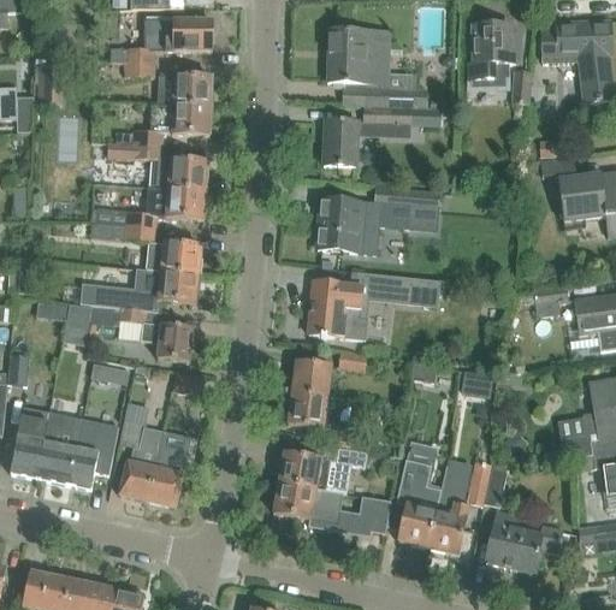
[(0,0),(0,10),(7,10),(17,10),(16,0),(0,0)]
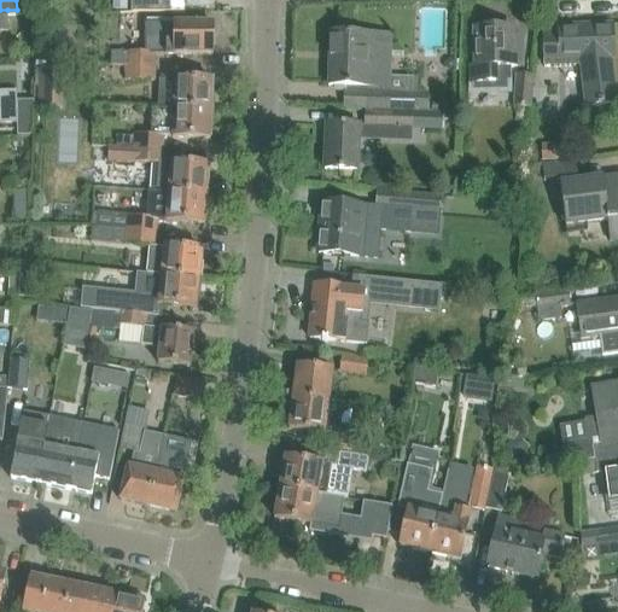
[(176,15),(144,13),(144,47),(155,48),(155,50),(174,50),(213,50),(213,36),(215,36),(215,22),(213,22),(213,19),(176,19),(176,15)]
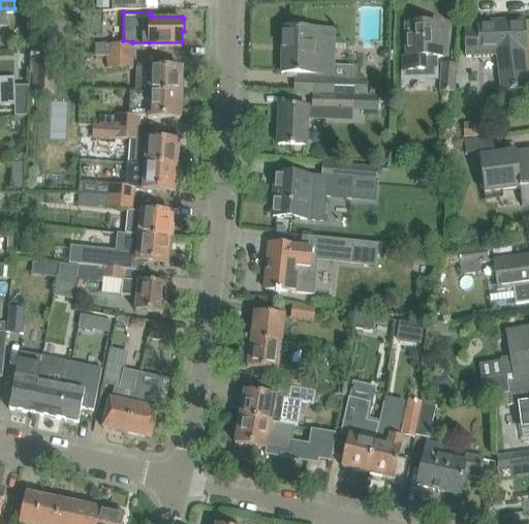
[(407,53),(403,53),(404,67),(405,73),(435,73),(435,65),(438,65),(438,53),(445,53),(445,48),(439,48),(438,20),(430,20),(430,17),(414,17),(414,21),(406,21),(407,53)]
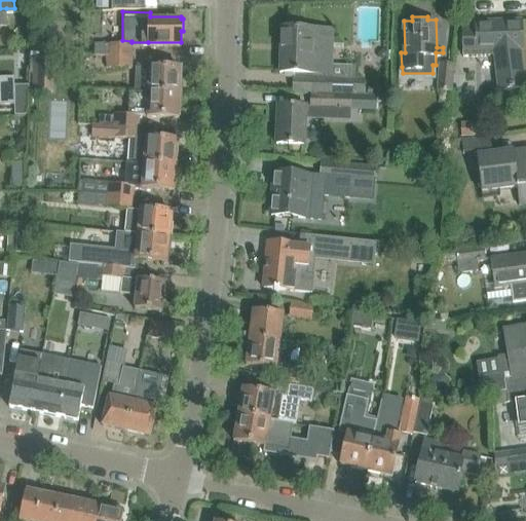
[(476,24),(462,24),(463,53),(493,52),(496,75),(498,86),(524,83),(519,46),(522,46),(523,19),(476,19),(476,24)]
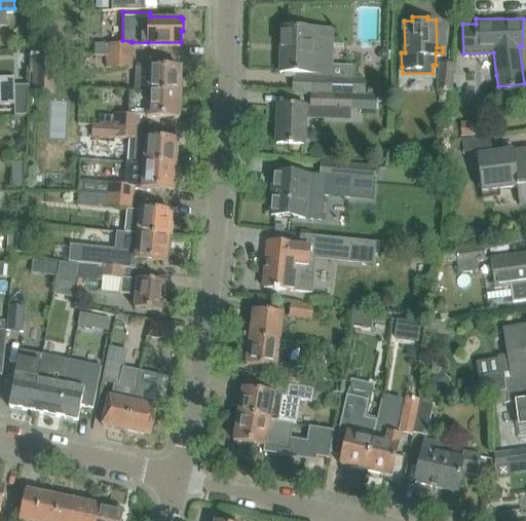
[(332,60),(332,43),(333,26),(280,24),(279,69),(310,70),(309,87),(361,88),(362,74),(355,74),(357,61),(332,60)]
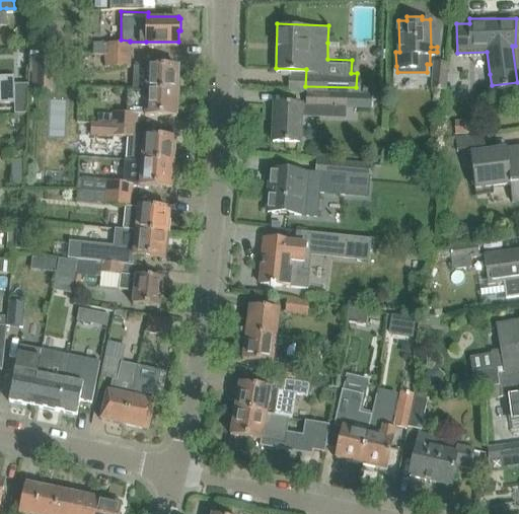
[(105,52),(130,52),(130,42),(130,41),(121,40),(93,40),(92,51),(105,52)]
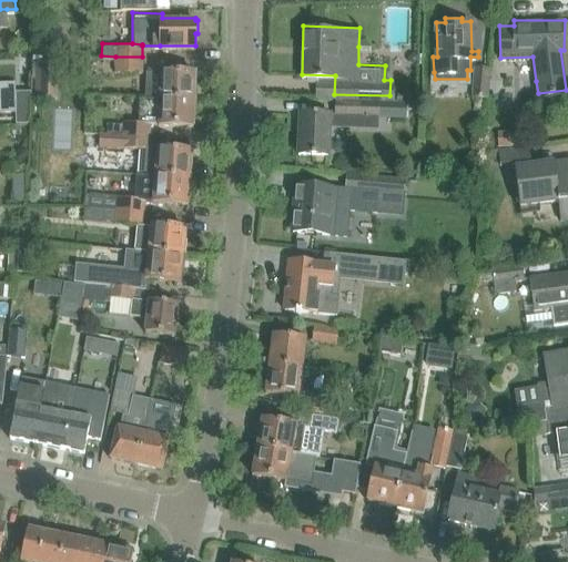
[(142,70),(142,57),(115,57),(114,69),(142,70)]
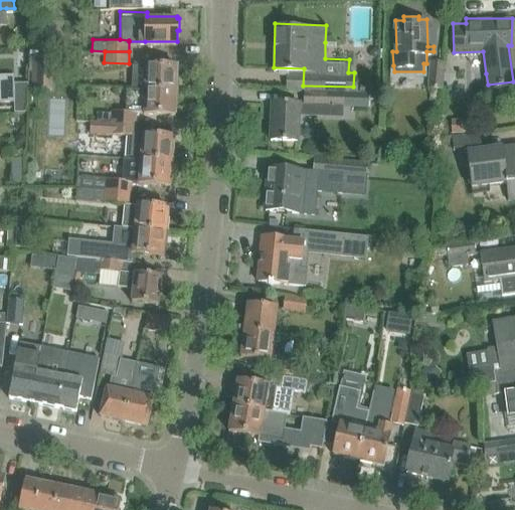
[(443,60),(430,60),(431,87),(444,87),(443,60)]
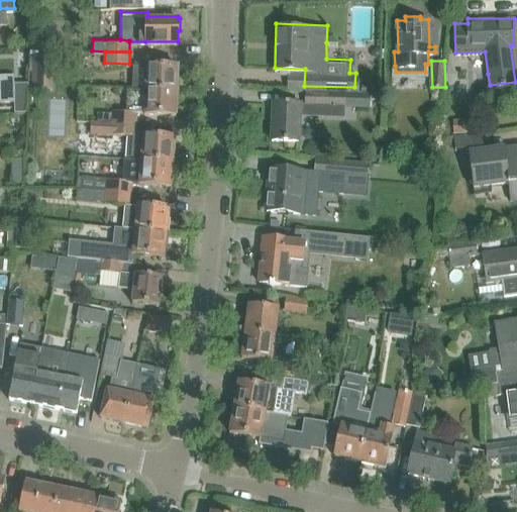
[(177,88),(178,64),(131,63),(131,86),(131,87),(177,88)]
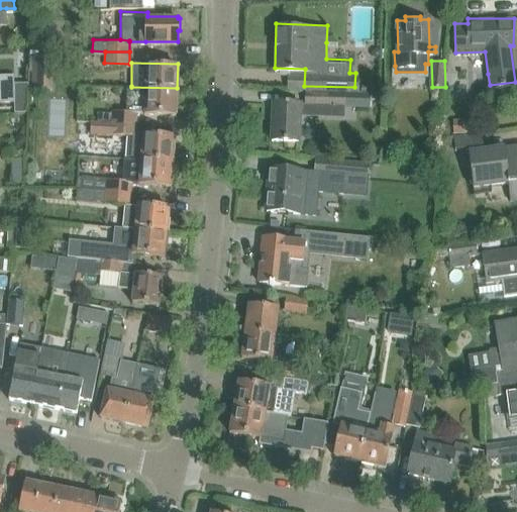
[(0,72),(0,99),(14,98),(14,83),(14,72),(0,72)]
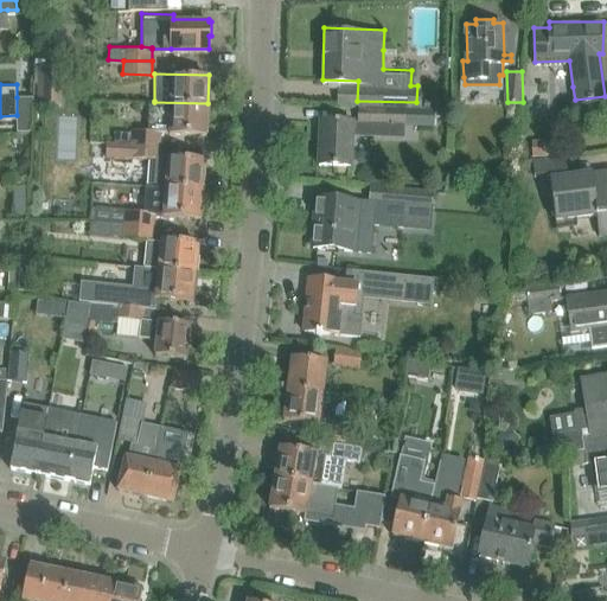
[(32,96),(17,97),(17,115),(17,128),(31,128),(32,96)]
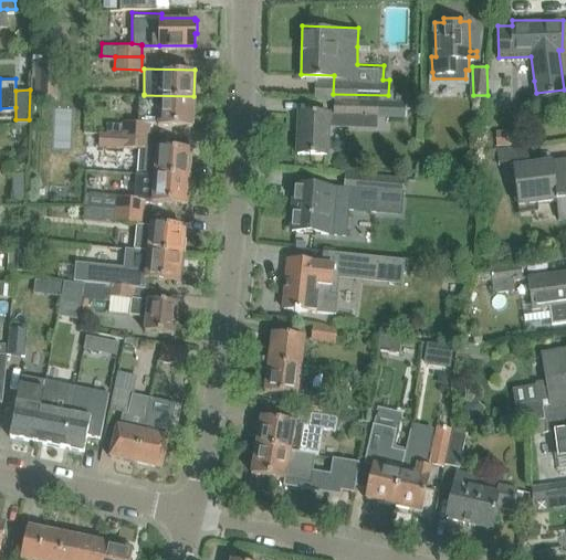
[(192,123),(194,96),(144,95),(144,94),(139,94),(139,106),(138,106),(137,118),(116,117),(116,124),(100,123),(98,129),(149,133),(150,120),(157,120),(157,122),(192,123)]
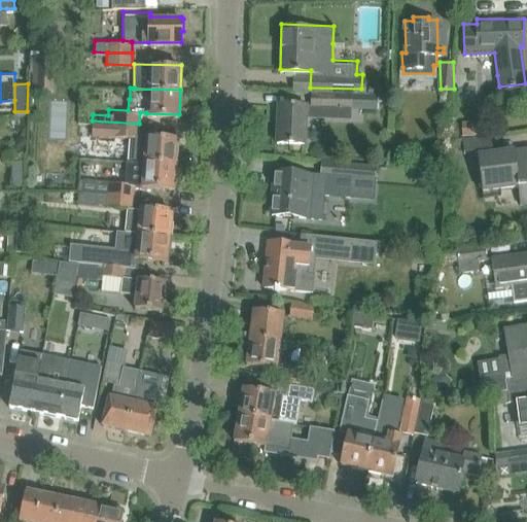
[(310,91),(309,103),(377,106),(377,93),(310,91)]
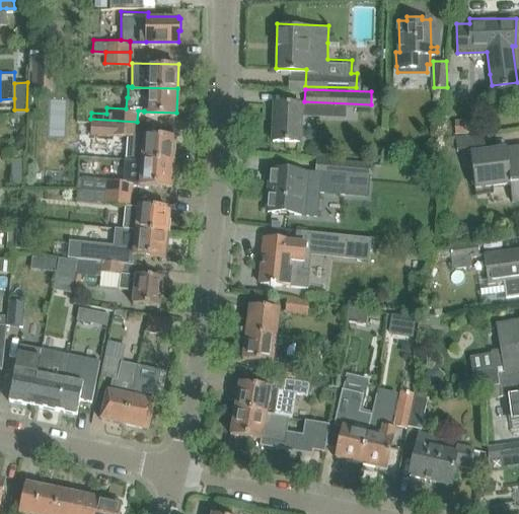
[(302,101),(274,100),(273,138),(301,139),(302,101)]
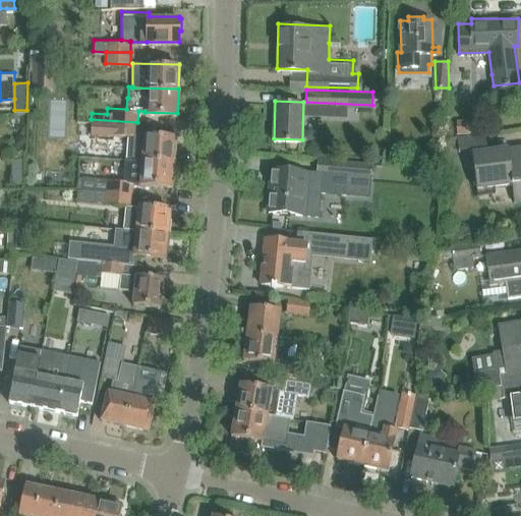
[(460,105),(461,120),(483,119),(482,104),(460,105)]
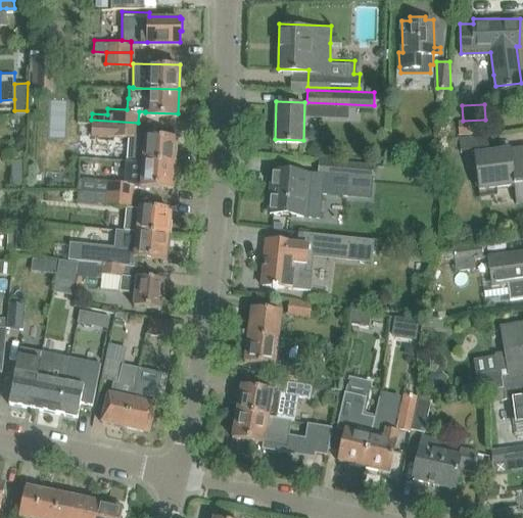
[(175,160),(177,136),(137,133),(138,123),(91,120),(90,132),(111,133),(111,132),(129,133),(127,156),(175,160)]
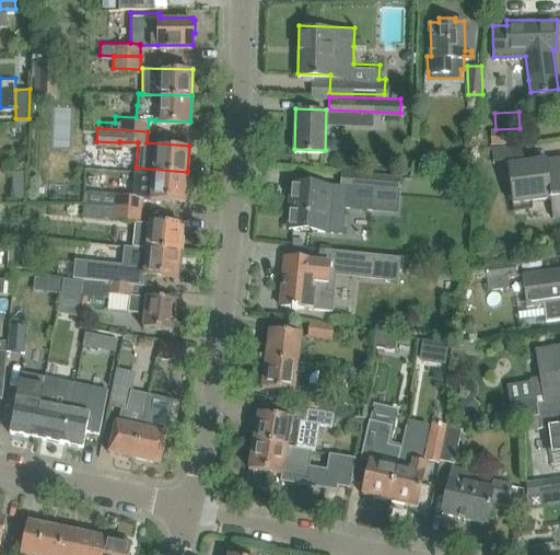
[(521,141),(491,146),(492,160),(523,155),(521,141)]
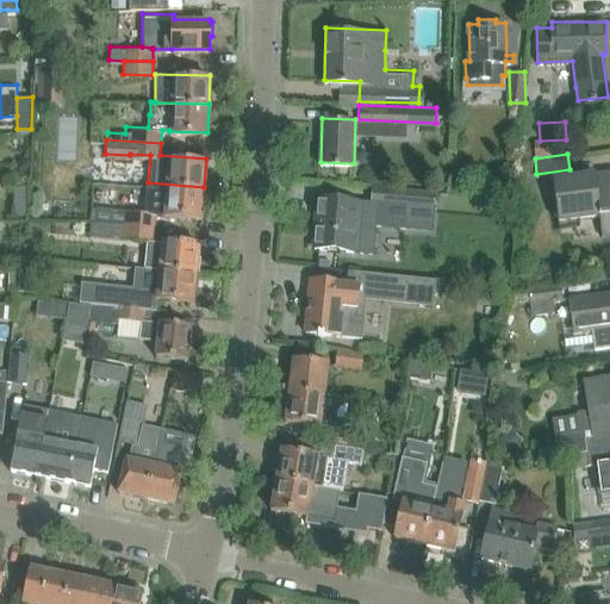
[(609,169),(553,176),(559,226),(560,225),(558,209),(577,206),(578,216),(599,213),(602,234),(609,231),(609,169)]
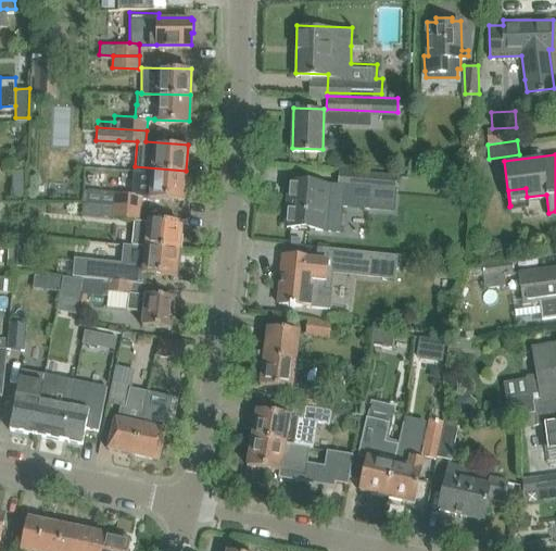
[(186,171),(135,166),(131,166),(130,190),(115,189),(115,188),(114,187),(113,201),(141,204),(143,193),(149,193),(149,195),(184,197),(186,171)]
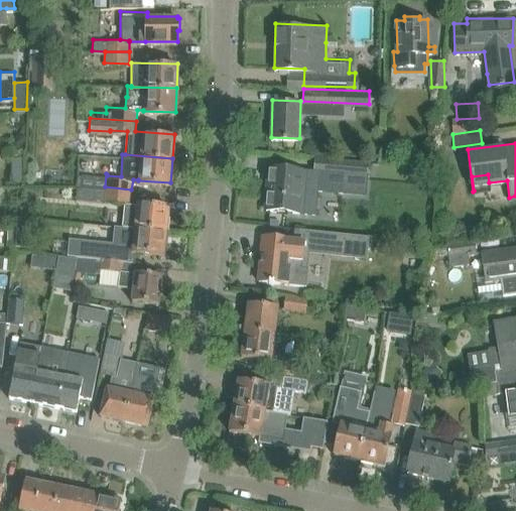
[(312,169),(367,173),(368,158),(314,154),(312,169)]
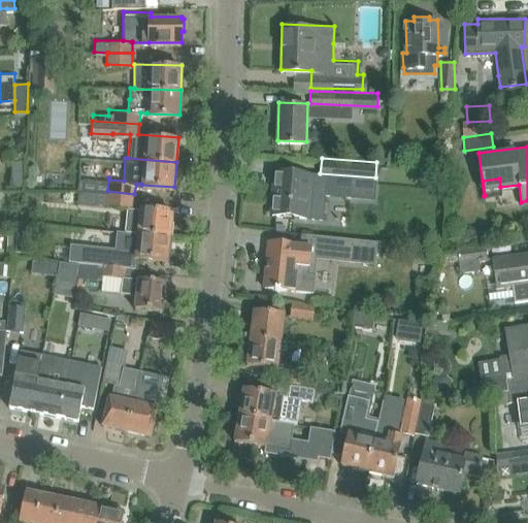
[(275,169),(272,213),(305,215),(321,216),(323,192),(350,194),(352,175),(320,173),(318,172),(275,169)]
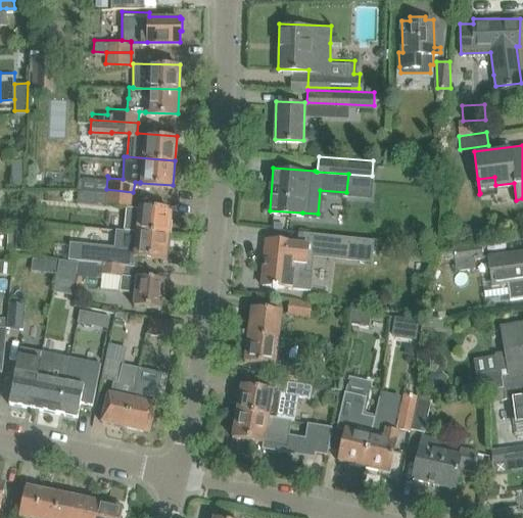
[(55,188),(54,212),(65,213),(66,189),(55,188)]
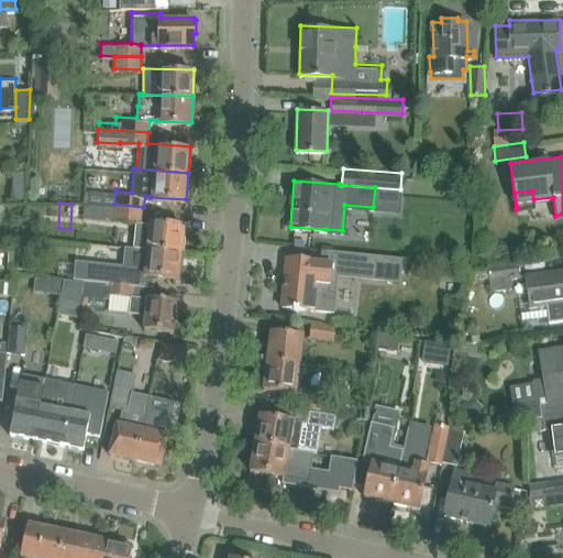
[(181,251),(185,225),(142,220),(143,207),(114,204),(112,217),(135,219),(133,245),(181,251)]
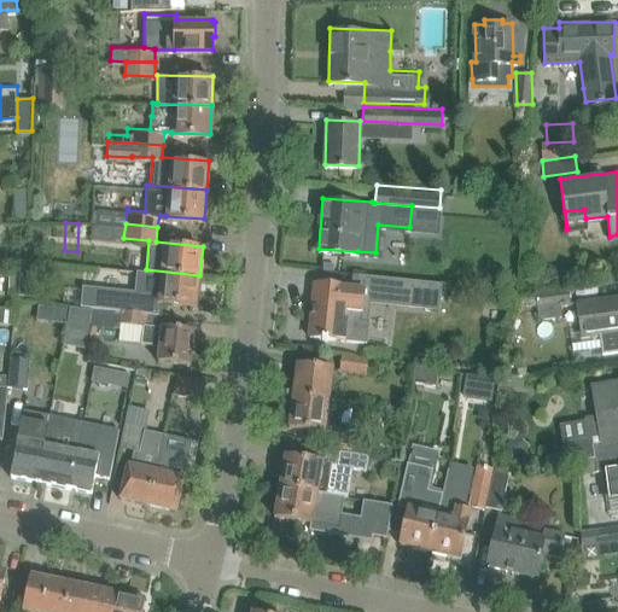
[(17,289),(18,268),(7,268),(7,289),(17,289)]
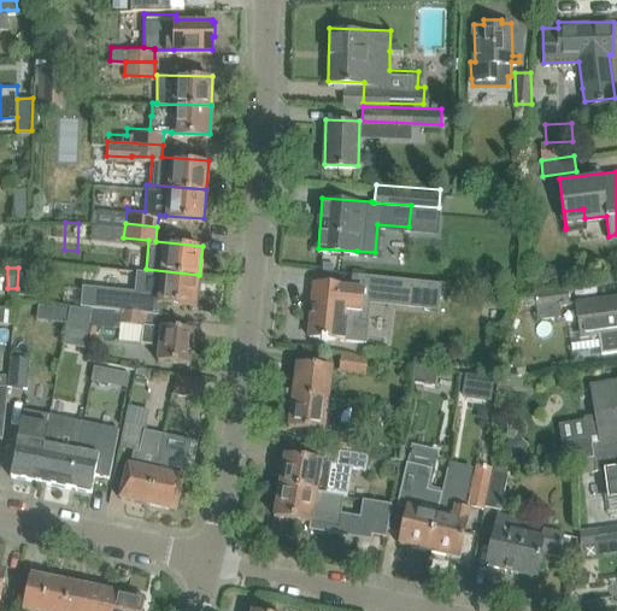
[(82,283),(81,303),(90,304),(116,306),(160,311),(162,300),(197,304),(199,275),(146,269),(136,268),(135,289),(82,283)]
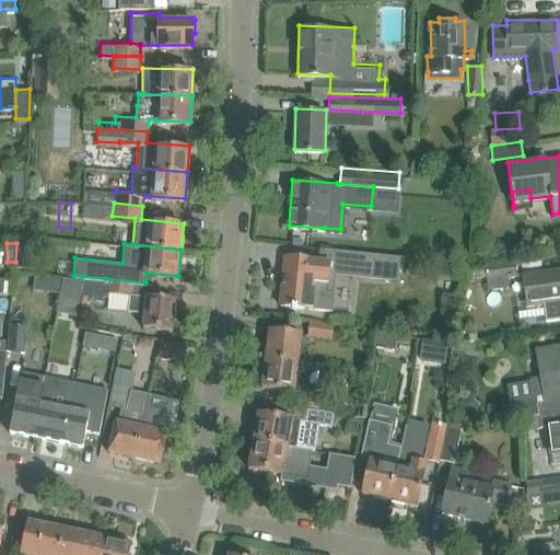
[(286,254),(280,302),(314,307),(331,308),(336,264),(386,269),(386,276),(397,278),(399,255),(337,249),(336,259),(319,257),(286,254)]
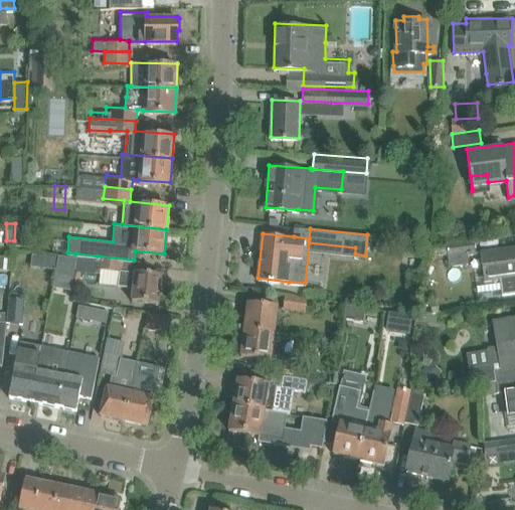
[(15,233),(15,244),(26,245),(26,234),(15,233)]
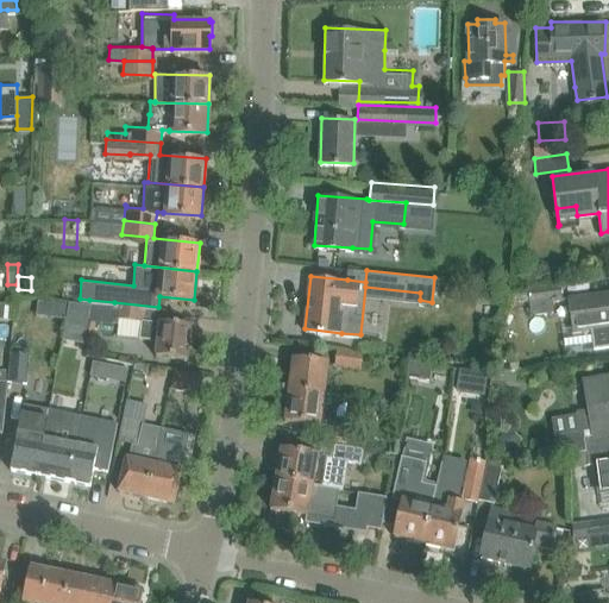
[(560,280),(528,284),(532,309),(553,307),(551,296),(562,295),(560,280)]
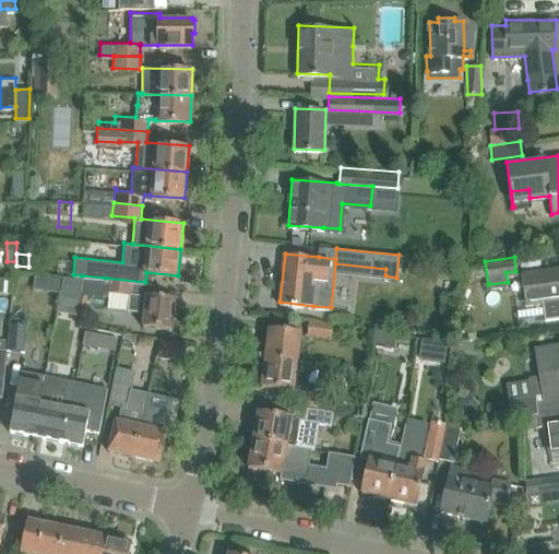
[(558,264),(521,270),(525,304),(558,298),(558,264)]
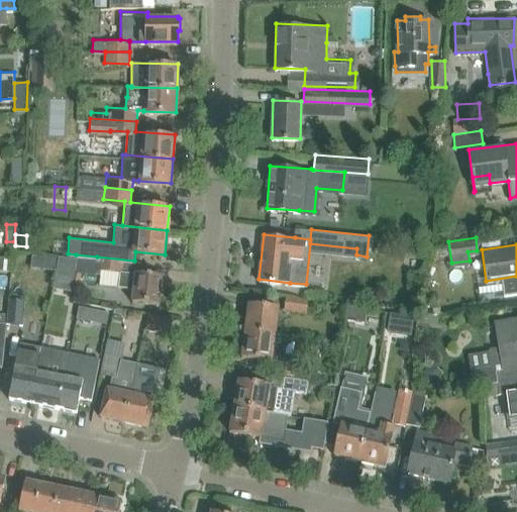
[(0,267),(10,268),(11,256),(0,254),(0,267)]
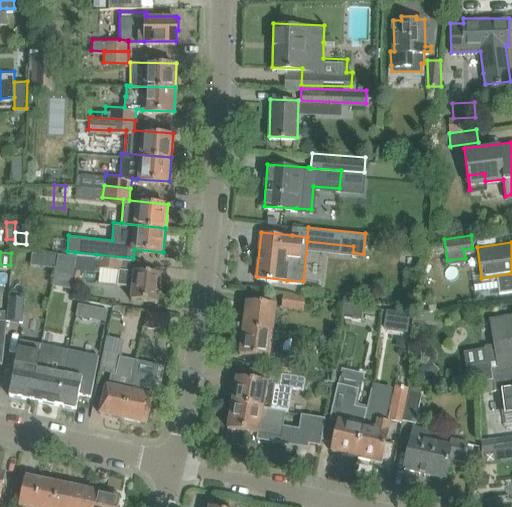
[(74,255),(57,252),(55,266),(72,269),(74,255)]
